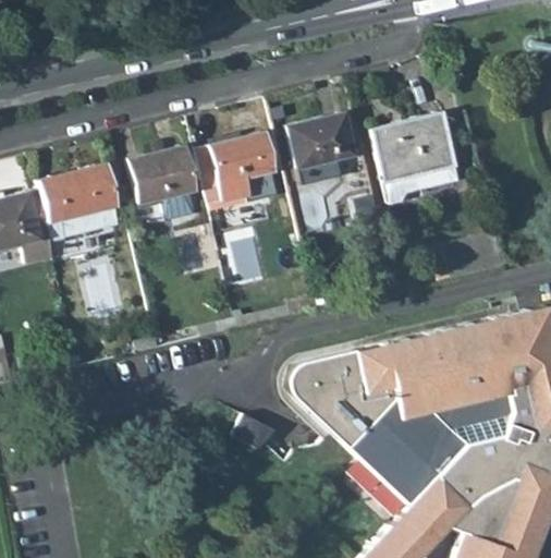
[(300,172),(333,165),(331,156),(335,155),(337,159),(356,155),(346,111),(286,124),(296,168),(298,168),(300,172)]
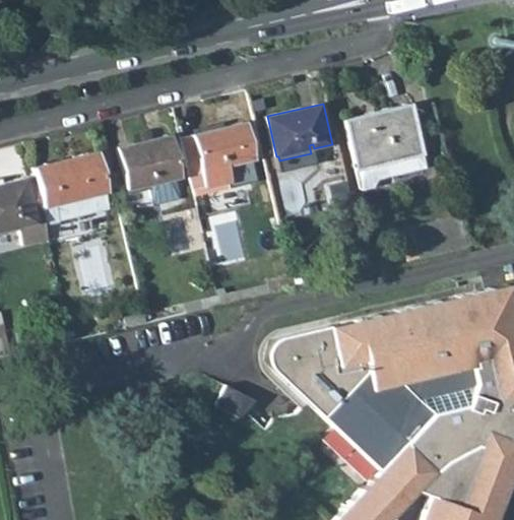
[(401,158),(425,153),(413,104),(347,119),(358,161),(399,152),(401,158)]
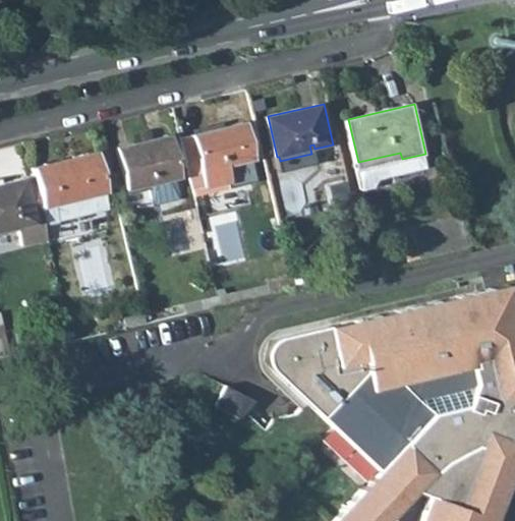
[(209,187),(232,182),(228,166),(255,159),(247,123),(184,137),(193,176),(206,174),(209,187)]
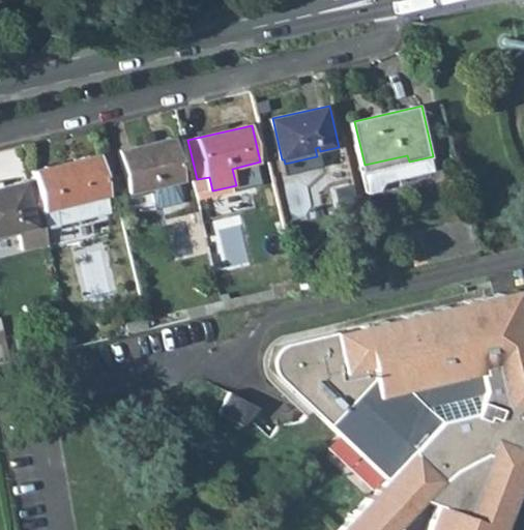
[(133,194),(185,181),(175,138),(137,147),(139,153),(124,156),(133,194)]
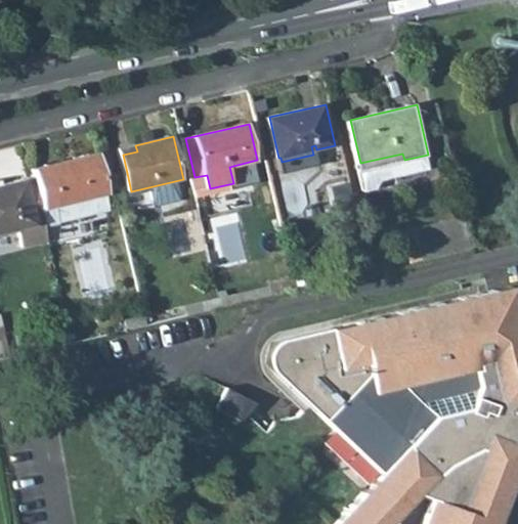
[(121,148),(123,155),(137,151),(135,145),(121,148)]
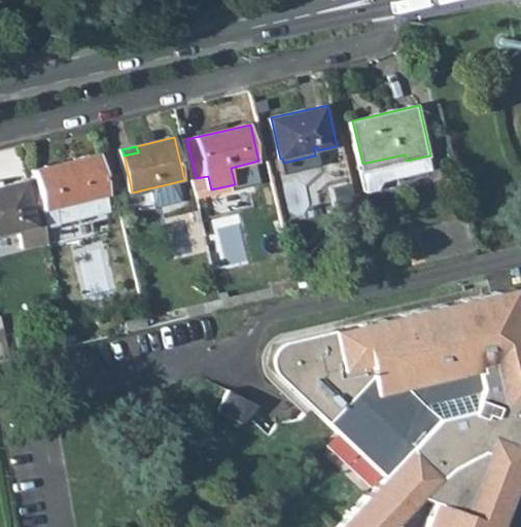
[(44,210),(110,194),(101,154),(79,160),(80,164),(53,170),(51,167),(35,170),(37,179),(44,210)]
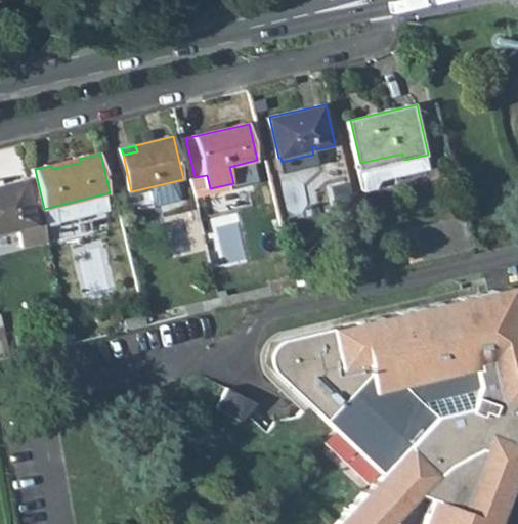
[(360,163),(368,191),(378,188),(383,180),(431,169),(428,155),(404,160),(402,154),(360,163)]
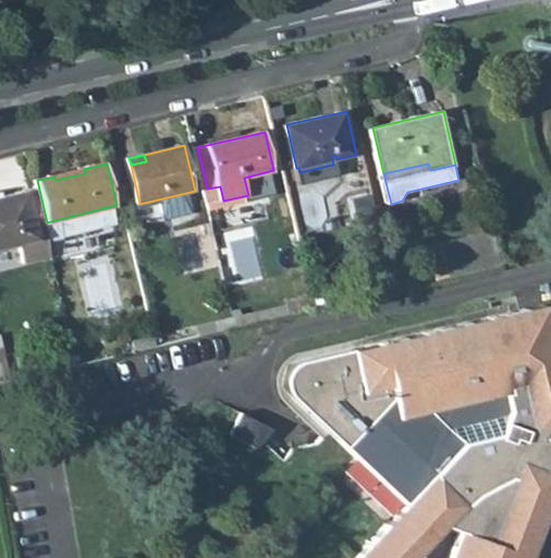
[(39,190),(7,197),(5,191),(0,192),(0,249),(23,243),(26,257),(54,251),(51,241),(47,222),(39,190)]
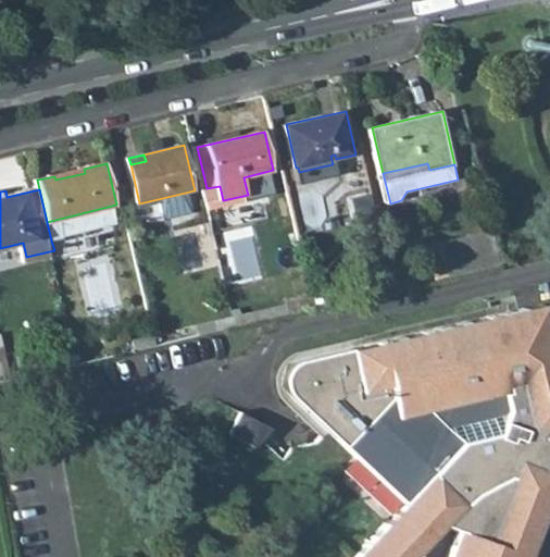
[(47,222),(51,240),(67,237),(121,224),(116,205),(47,222)]
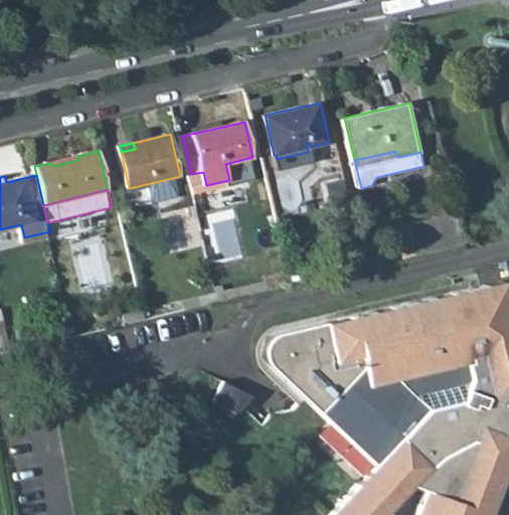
[(66,235),(62,219),(47,222),(50,231),(51,237),(51,238),(66,235)]
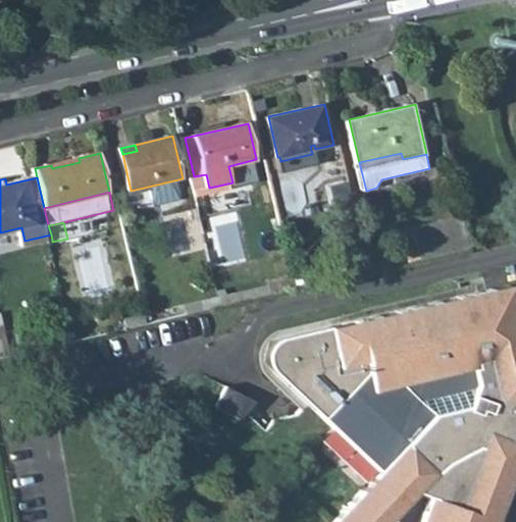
[(24,241),(27,247),(52,241),(51,235),(24,241)]
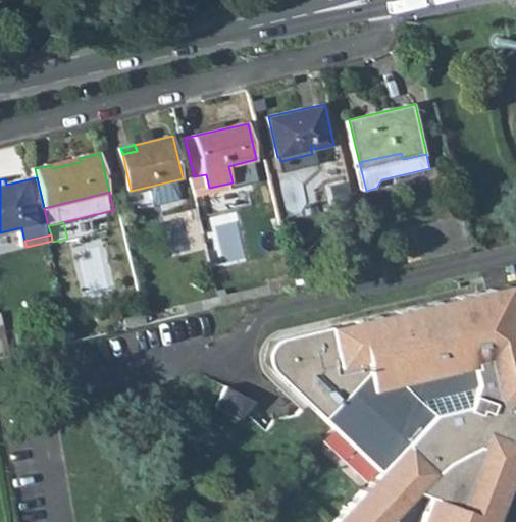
[(411,254),(413,262),(423,259),(421,251),(411,254)]
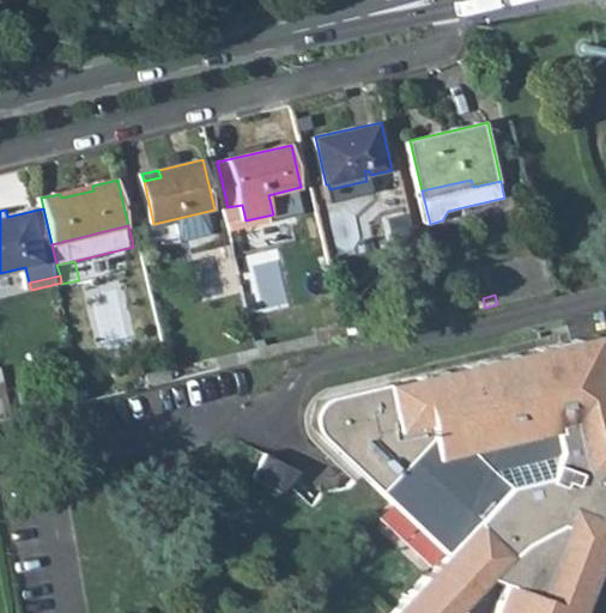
[(425,303),(429,321),(438,319),(435,301),(425,303)]
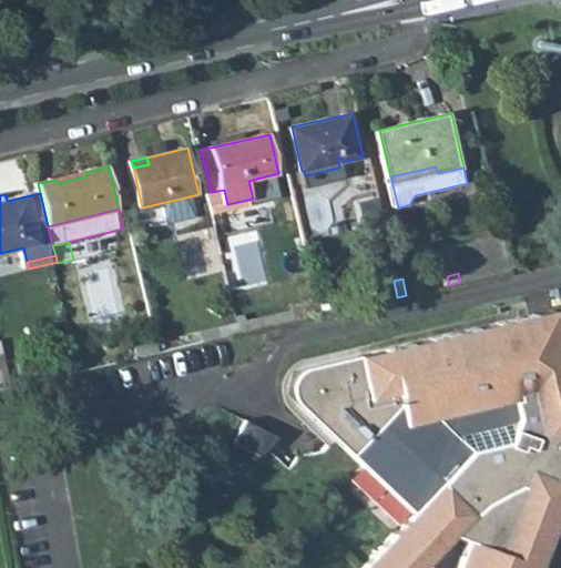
[(323,305),(325,314),(340,311),(338,302),(323,305)]
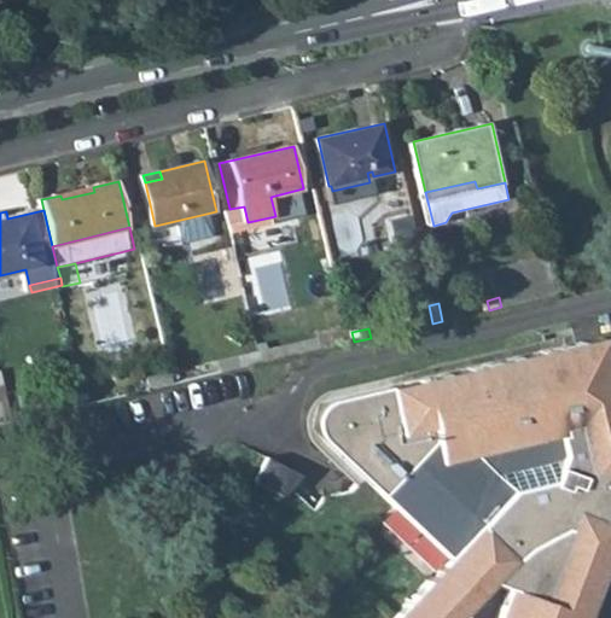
[(332,348),(354,342),(351,332),(351,330),(330,336),(332,348)]
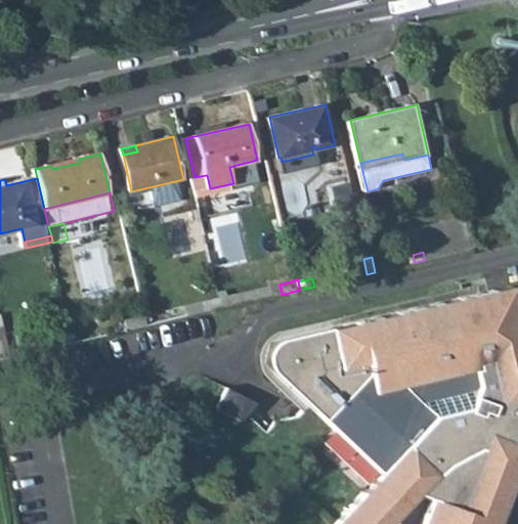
[(278,372),(279,372),(279,373),(281,374),(282,375),(386,473),(338,523),(503,523),(517,485),(517,286),(291,339),(289,339),(289,340),(288,340),(287,340),(286,341),(285,341),(281,344),(281,345),(278,346),(278,347),(277,347),(274,353),(274,355),(274,356),(274,359),(274,362),(274,363),(275,365),(275,367),(276,367),(276,368),(278,370),(278,372)]
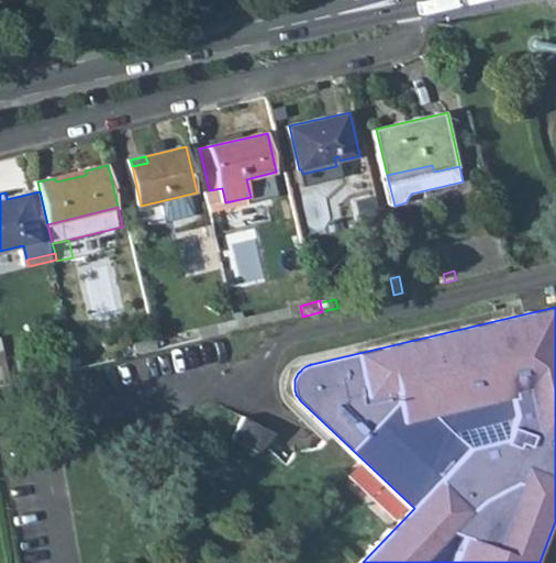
[(2,338),(0,338),(0,379),(2,388),(25,383),(19,357),(8,361),(2,338)]
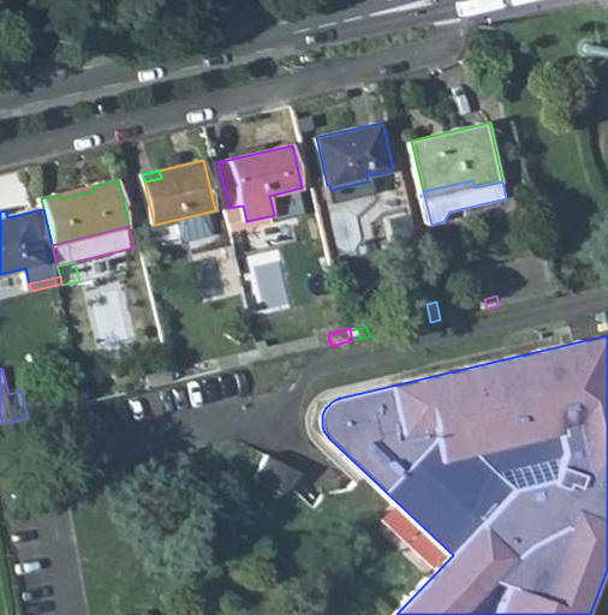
[(174,370),(150,376),(153,388),(177,382),(174,371),(174,370)]
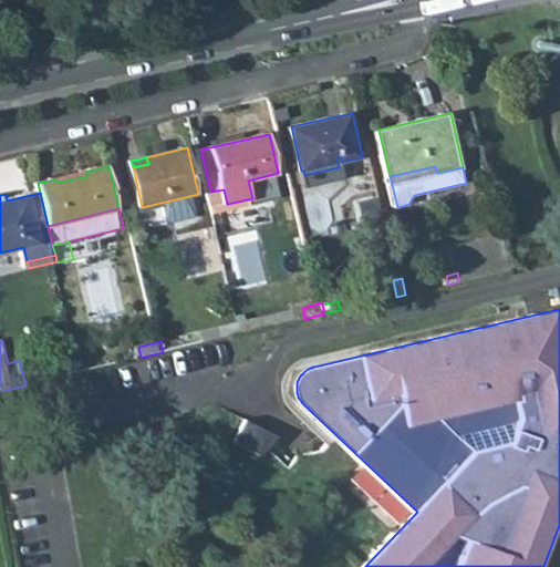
[(161,342),(163,352),(170,351),(167,341),(161,342)]
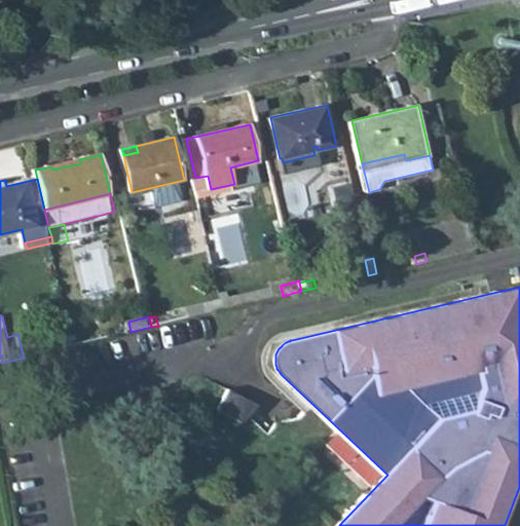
[(263,405),(232,388),(222,409),(247,423),(263,405)]
